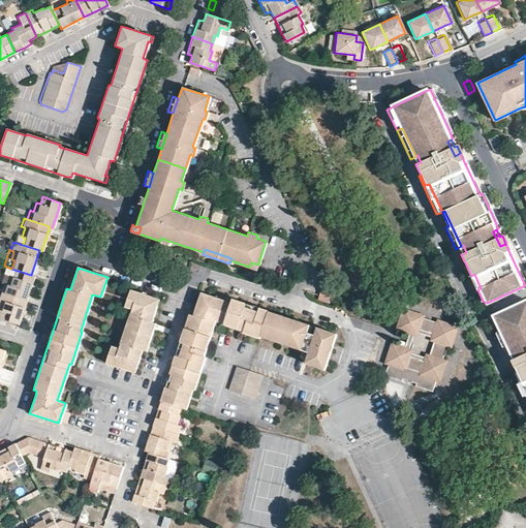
[(30,286),(33,276),(31,275),(14,270),(11,276),(9,276),(6,284),(3,283),(0,291),(25,300),(30,286)]
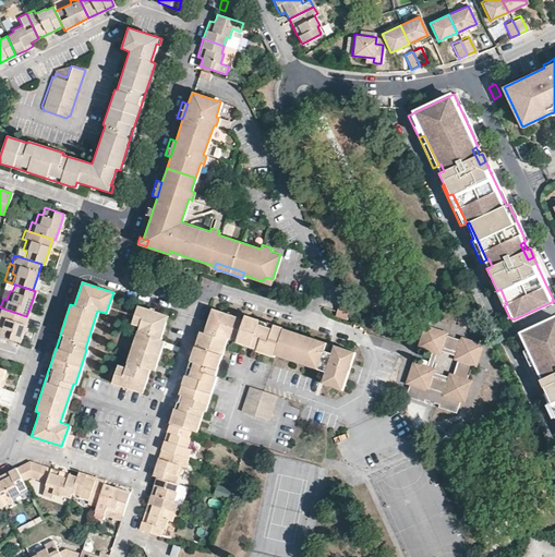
[(507,304),(501,289),(497,291),(504,305),(507,304)]
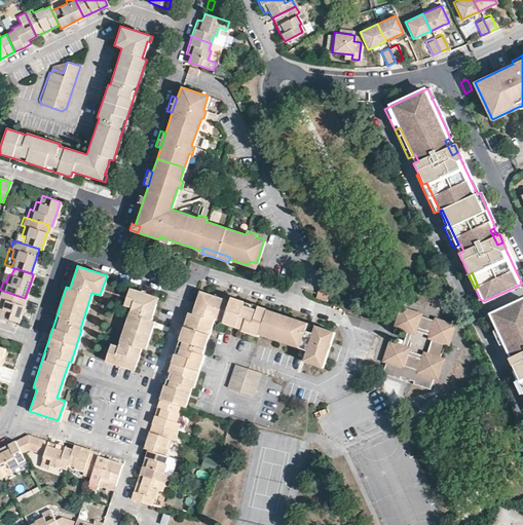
[(318,285),(313,298),(326,301),(329,288),(318,285)]
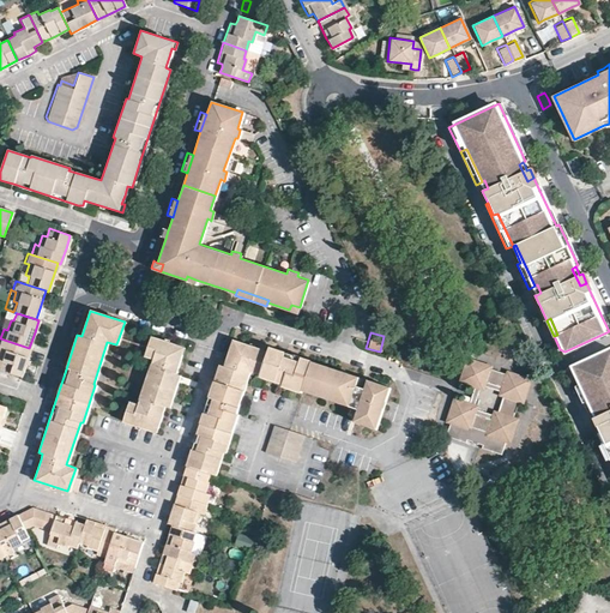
[(171,380),(173,374),(182,347),(150,337),(144,355),(151,359),(136,403),(127,401),(121,421),(155,433),(163,406),(165,400),(170,401),(174,390),(176,383),(171,380)]
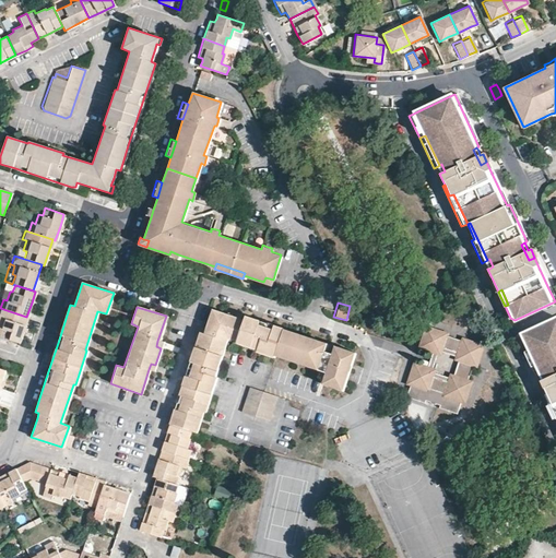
[(1,329),(0,331),(0,336),(19,342),(23,330),(26,317),(0,308),(0,318),(0,329),(1,329)]
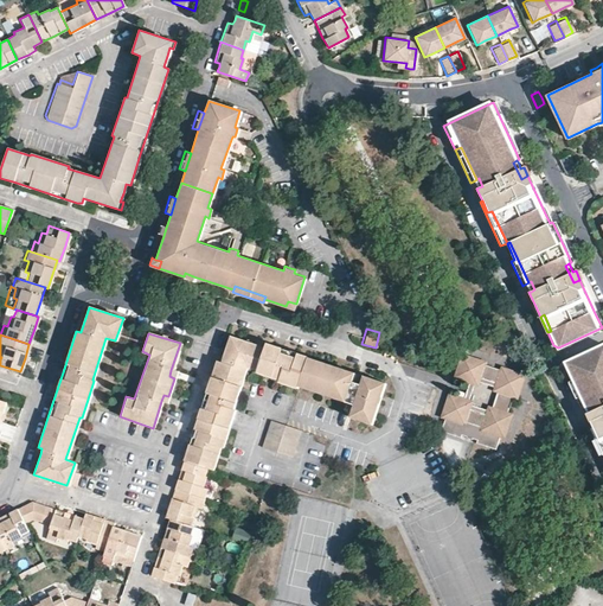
[(296,386),(306,357),(275,346),(264,343),(263,346),(229,336),(220,362),(217,361),(216,363),(201,404),(190,441),(184,459),(206,467),(212,469),(219,447),(222,447),(235,409),(232,409),(247,368),(255,370),(255,372),(277,380),(276,382),(295,388),(296,386)]
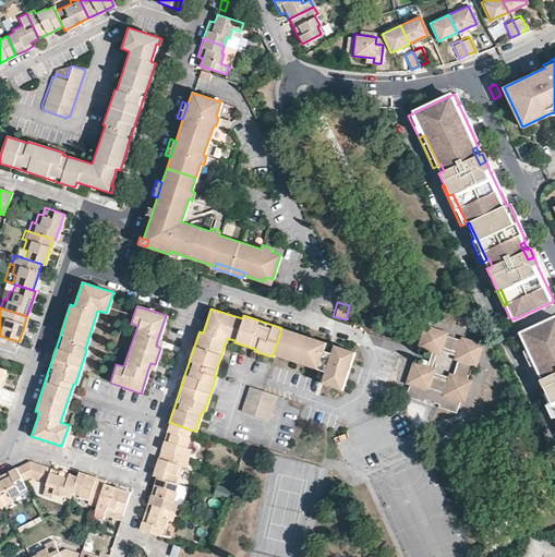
[(554,317),(520,335),(520,339),(526,351),(528,350),(539,372),(541,371),(544,378),(540,380),(539,380),(543,391),(549,403),(552,401),(554,407),(554,317)]
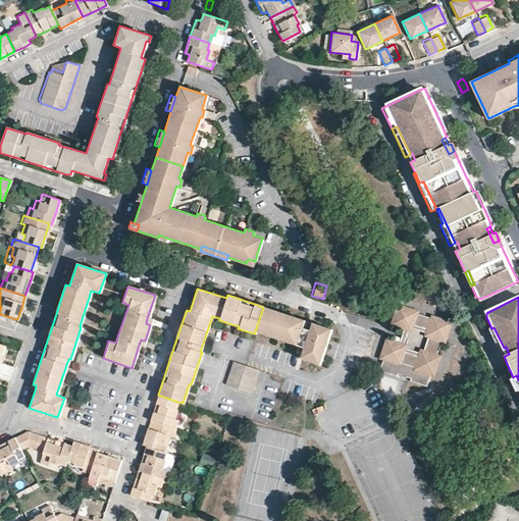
[(411,324),(425,328),(424,332),(426,333),(420,353),(417,352),(416,356),(402,351),(395,349),(398,342),(384,337),(379,355),(381,355),(381,359),(398,364),(399,362),(403,363),(403,364),(408,366),(409,365),(412,366),(411,369),(427,374),(429,371),(432,372),(438,356),(434,355),(439,342),(443,343),(449,325),(445,324),(446,321),(429,316),(428,317),(414,313),(415,311),(399,305),(397,308),(395,307),(388,324),(402,328),(405,321),(411,324)]
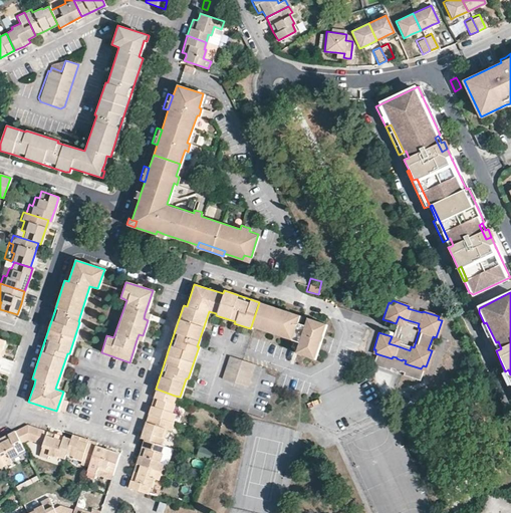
[(300,315),(259,302),(251,326),(298,342),(295,352),(313,358),(325,323),(306,317),(303,325),(300,324),(297,322),(300,315)]
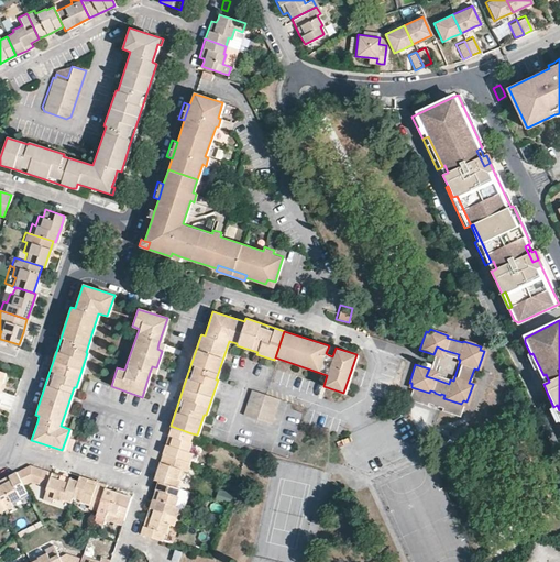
[(459,354),(443,350),(437,346),(434,354),(431,362),(429,368),(426,376),(434,378),(449,384),(450,379),(432,374),(439,353),(458,359),(459,354)]
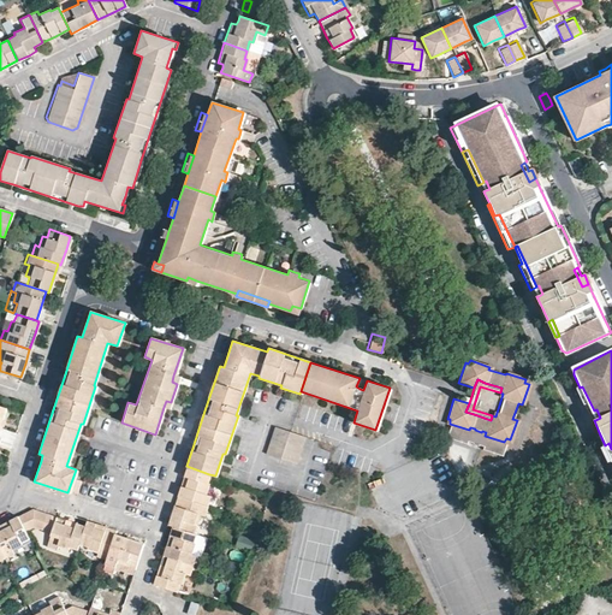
[(594,411),(582,386),(580,388),(576,389),(588,414),(592,412),(594,411)]
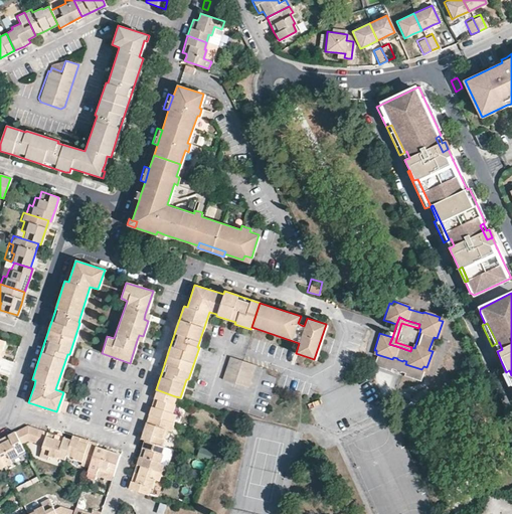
[(253,364),(228,356),(221,378),(245,387),(253,364)]
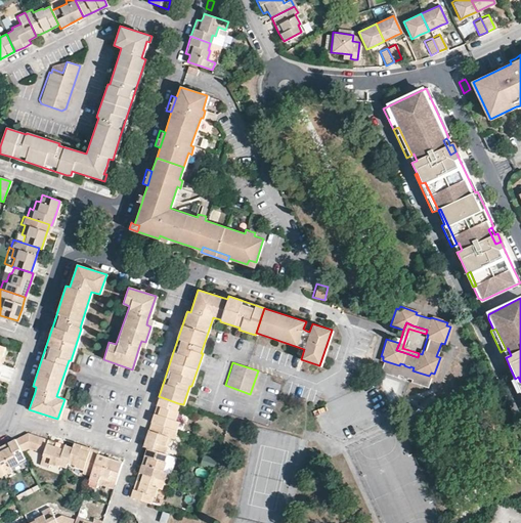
[(520,382),(518,377),(515,379),(510,367),(508,368),(520,395),(520,382)]
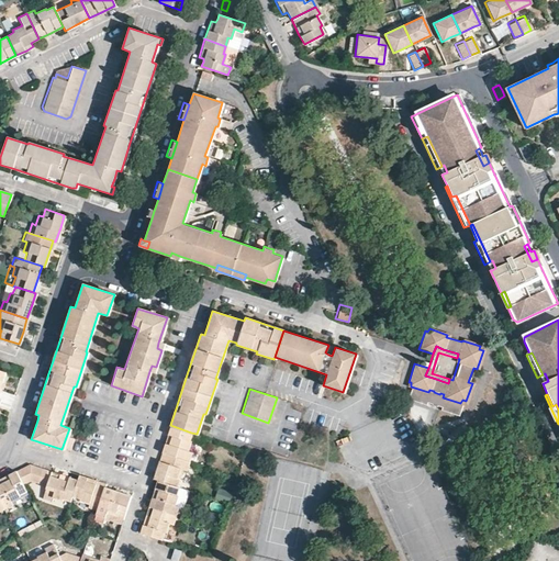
[(191,433),(170,425),(166,438),(161,452),(188,461),(190,452),(187,450),(189,441),(188,441),(191,433)]
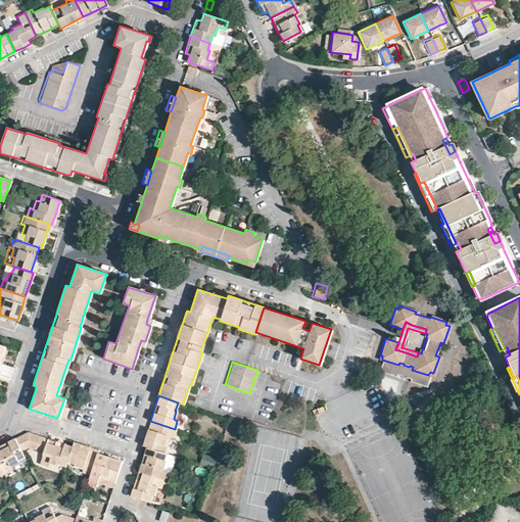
[(172,437),(175,429),(150,421),(146,431),(141,445),(145,446),(162,453),(169,436),(172,437)]
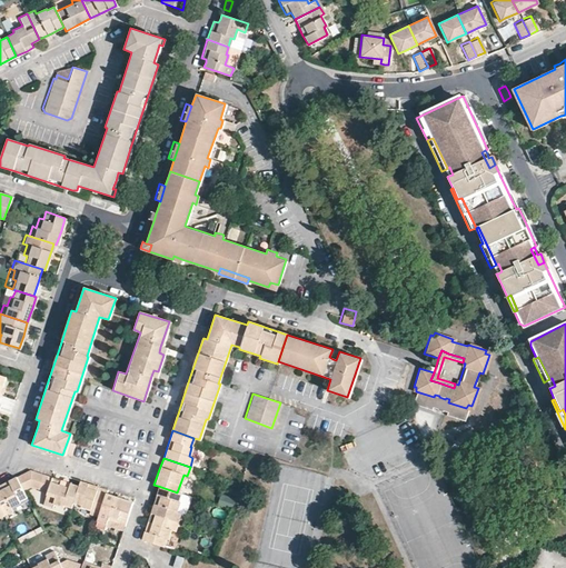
[(26,471),(17,476),(15,477),(21,490),(29,487),(46,491),(41,504),(50,507),(52,504),(61,507),(62,506),(69,508),(71,502),(77,486),(52,478),(28,470),(26,471)]
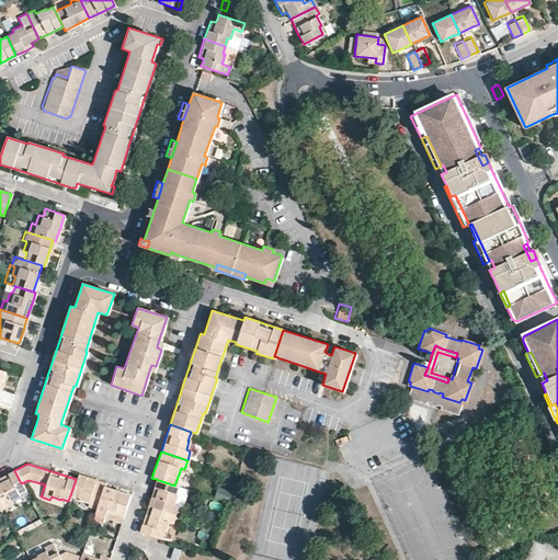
[(21,483),(14,470),(1,477),(0,477),(0,504),(2,509),(11,504),(9,500),(18,495),(18,494),(24,491),(21,483)]
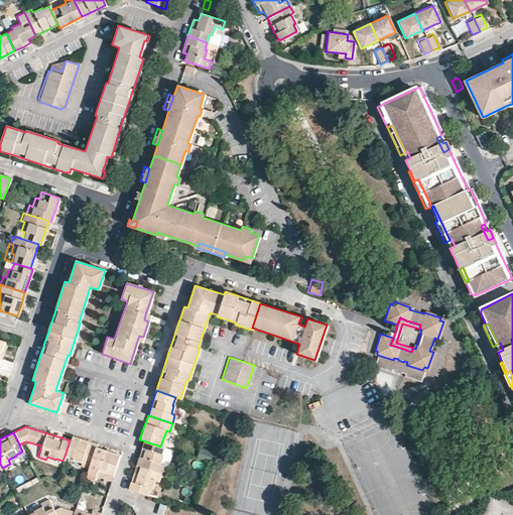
[(71,436),(70,440),(65,456),(72,458),(73,460),(80,462),(79,466),(88,469),(95,447),(96,444),(83,440),(71,436)]
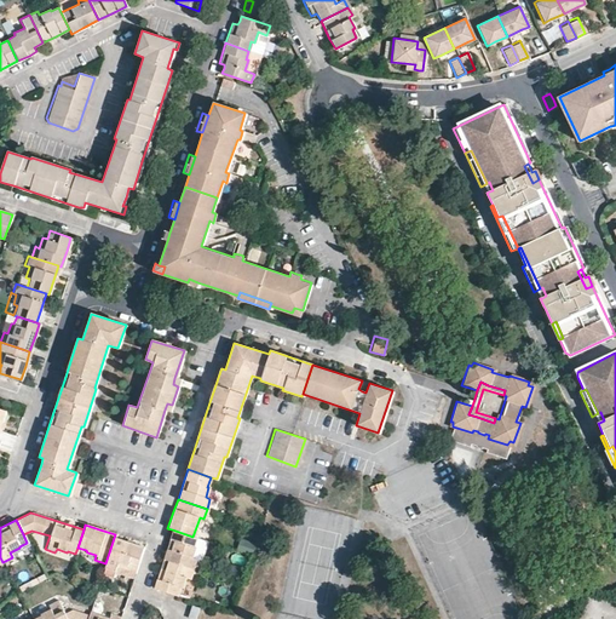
[(162,559),(191,568),(195,559),(190,557),(194,546),(193,546),(195,537),(193,537),(172,529),(167,545),(162,559)]
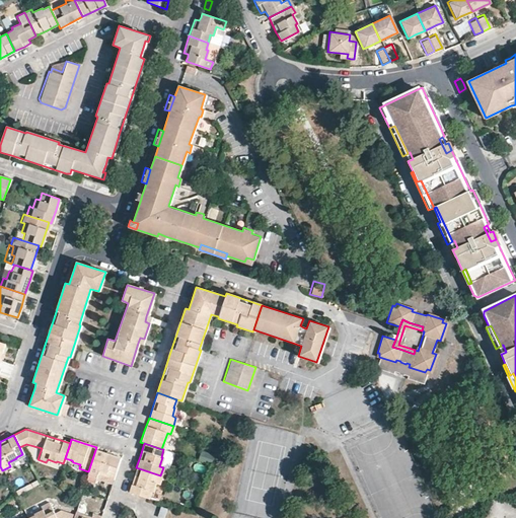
[(112,478),(119,458),(106,454),(95,450),(88,471),(86,474),(95,477),(96,474),(112,478)]
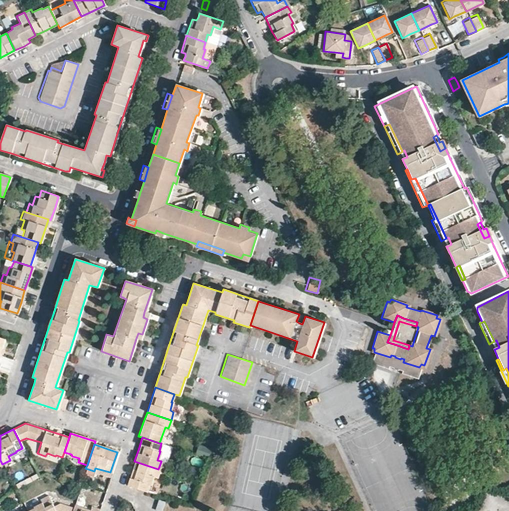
[(194,453),(207,457),(210,448),(196,444),(194,453)]
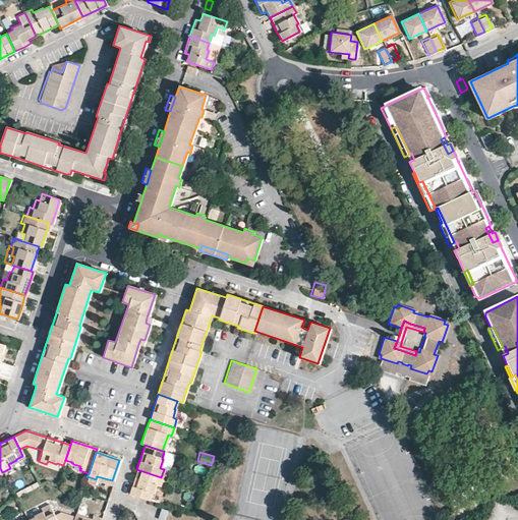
[(161,477),(136,469),(132,481),(128,494),(148,500),(151,493),(152,493),(155,484),(159,485),(161,477)]
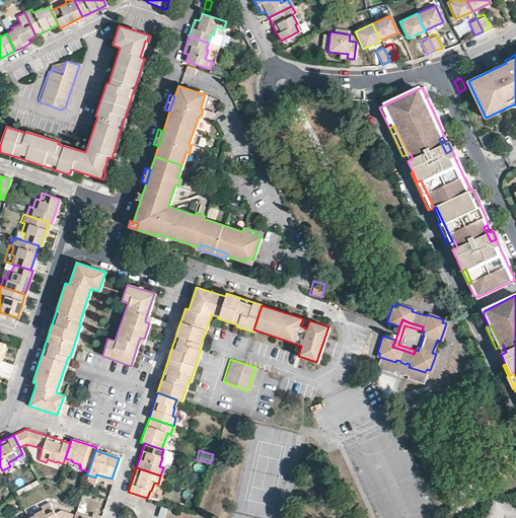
[(72,517),(73,515),(59,510),(53,514),(47,503),(40,506),(42,509),(32,514),(32,516),(27,517),(72,517)]
